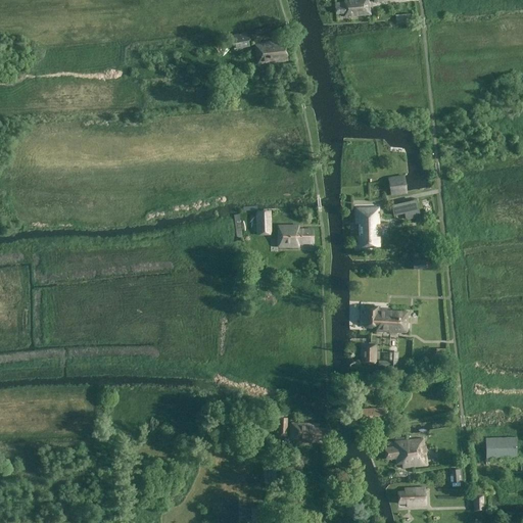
[(368,0),(344,0),(345,2),(335,3),(336,13),(345,12),(345,15),(370,13),(368,0)]
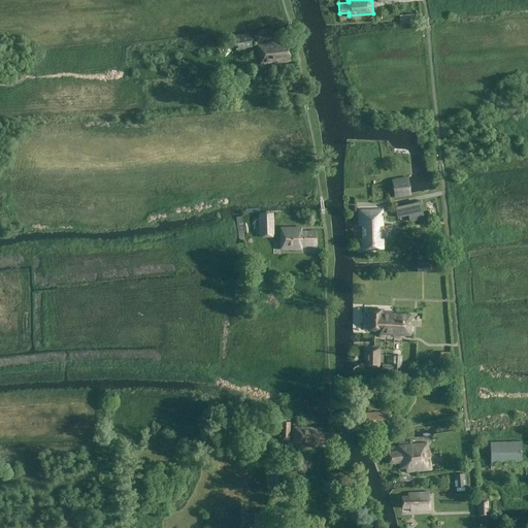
[(415,20),(415,14),(399,15),(400,25),(415,24),(415,20)]
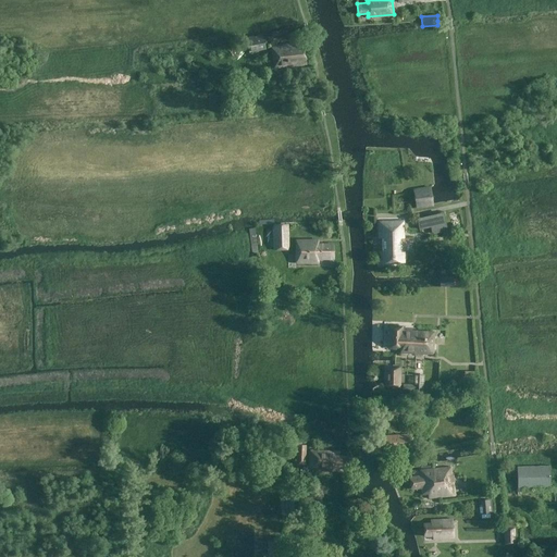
[(246,41),(248,53),(264,50),(262,37),(246,41)]
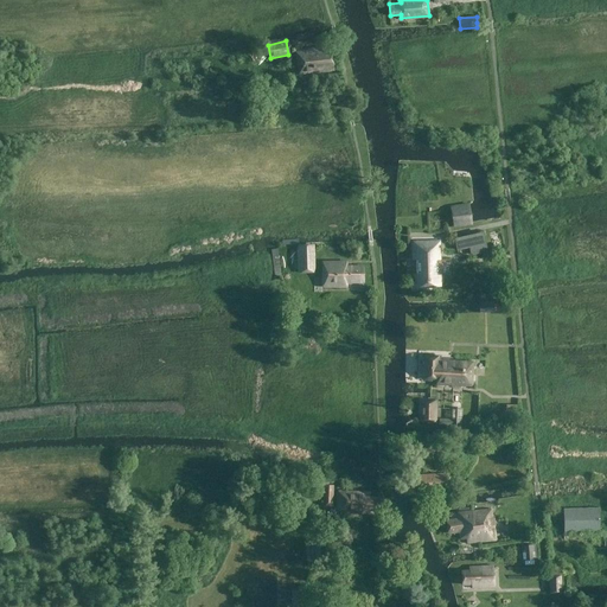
[(332,69),(330,46),(301,50),(300,44),(294,44),(298,74),(332,69)]
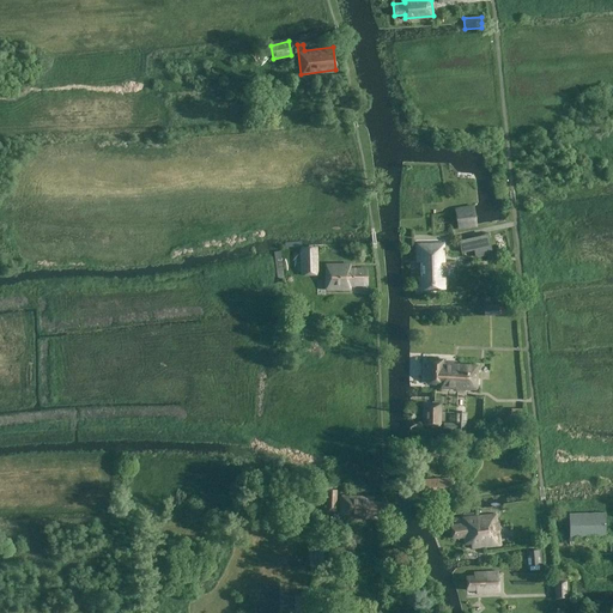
[(472,206),(457,208),(454,208),(456,229),(461,229),(475,226),(472,206)]
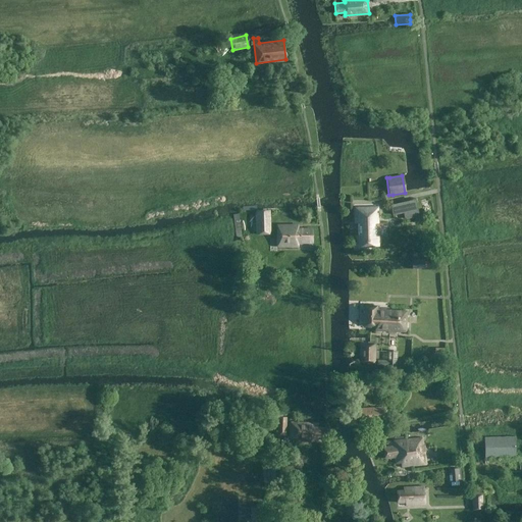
[(418,202),(420,208),(427,205),(425,199),(418,202)]
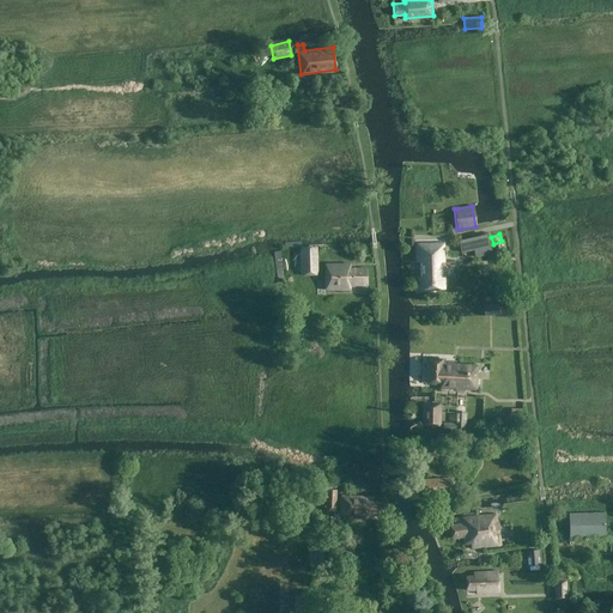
[(461,240),(457,241),(461,253),(473,250),(474,256),(491,252),(487,235),(461,241),(461,240)]
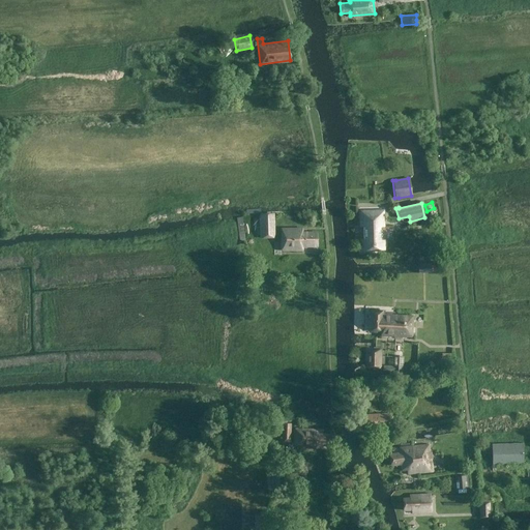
[(382,211),(359,212),(359,227),(362,227),(362,239),(360,239),(360,241),(364,241),(364,252),(383,252),(383,240),(381,240),(381,227),(383,227),(382,211)]
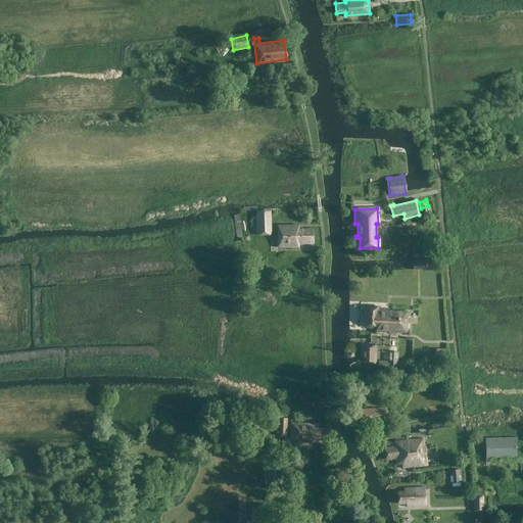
[(254,235),(271,235),(270,210),(255,210),(255,215),(254,215),(254,235)]
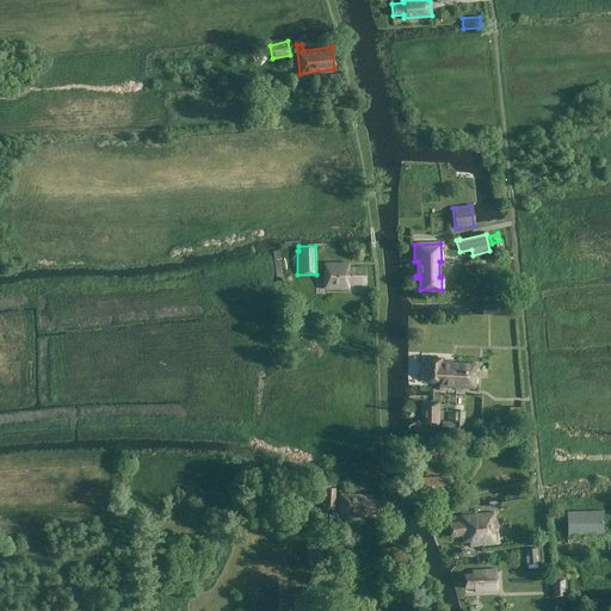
[(282,277),(279,250),(272,251),(276,277),(282,277)]
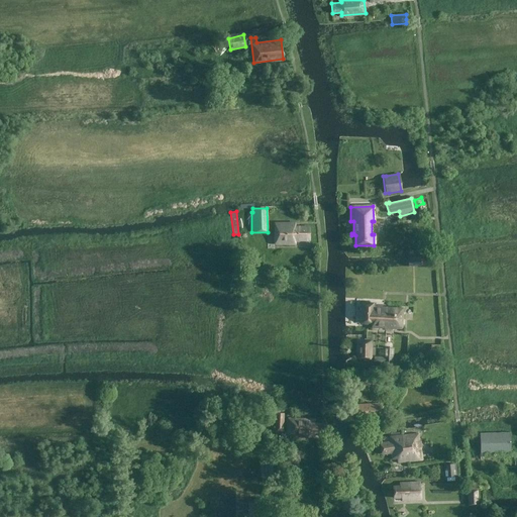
[(294,239),(308,239),(308,226),(288,226),(288,225),(273,225),(274,244),(294,243),(294,239)]
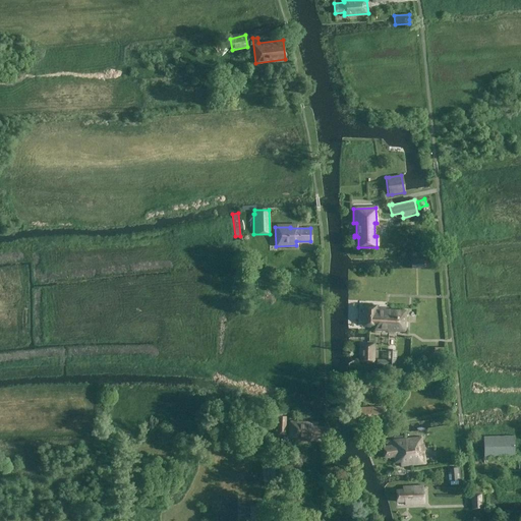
[(411,270),(423,268),(423,261),(422,257),(409,259),(410,268),(411,270)]
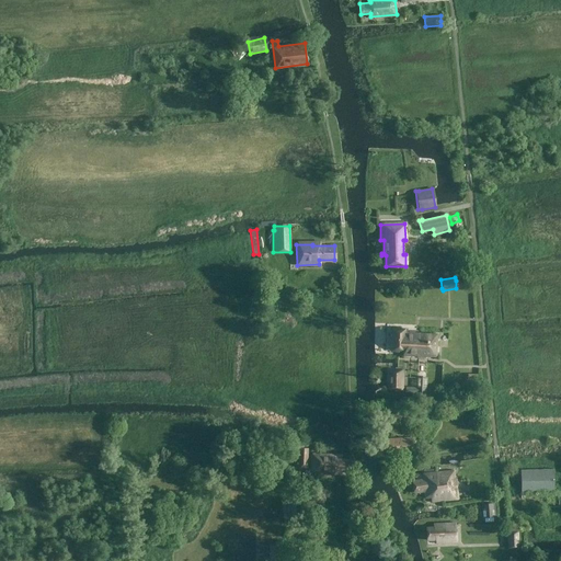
[(403,328),(392,328),(391,350),(403,350),(402,354),(435,356),(436,334),(413,333),(413,330),(403,329),(403,328)]
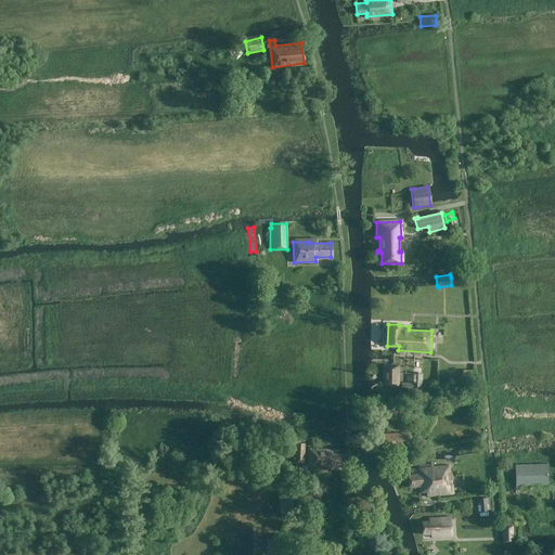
[(379,387),(399,387),(399,365),(378,365),(379,387)]
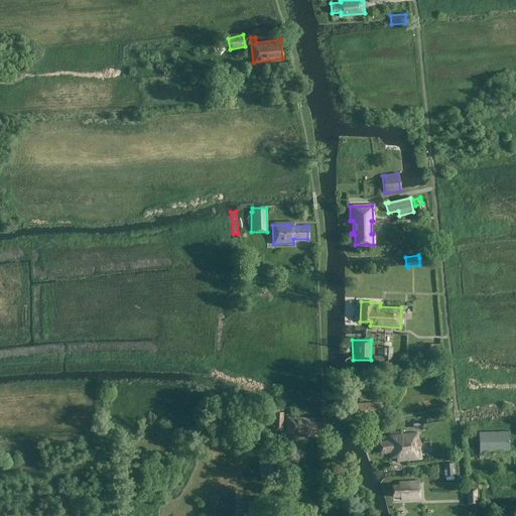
[(391,348),(383,347),(383,363),(391,363),(391,348)]
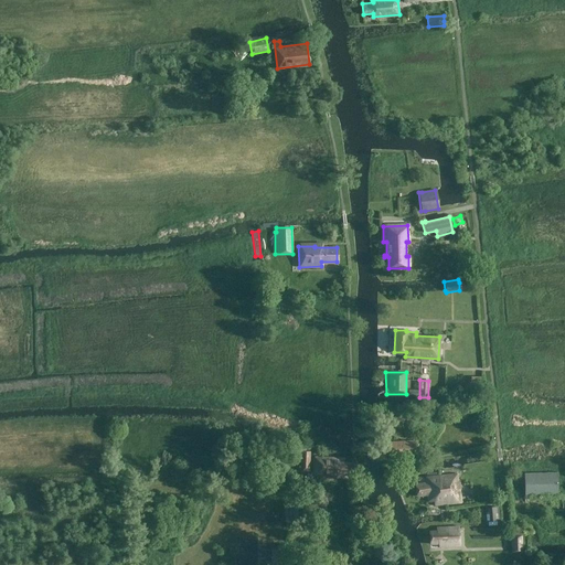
[(402,422),(403,422),(402,407),(390,407),(390,426),(402,425),(402,422)]
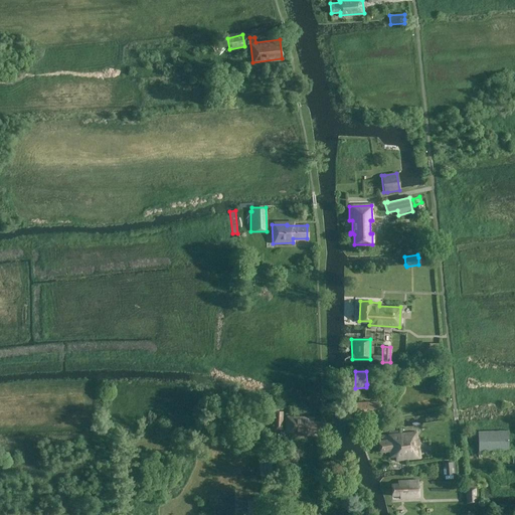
[(352,402),(353,416),(377,415),(376,401),(352,402)]
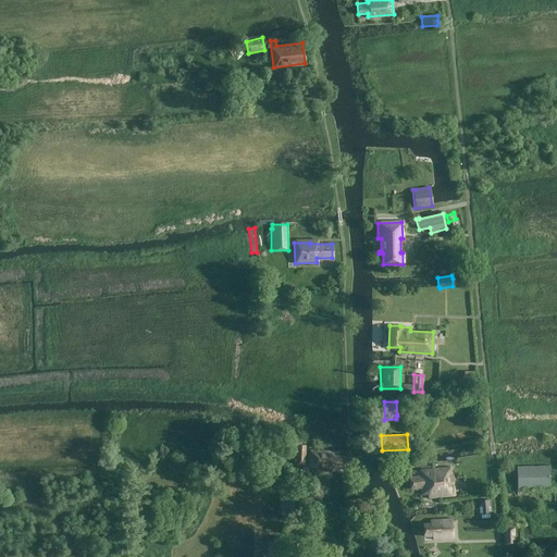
[(305,463),(305,456),(305,445),(296,444),(295,463),(305,463)]
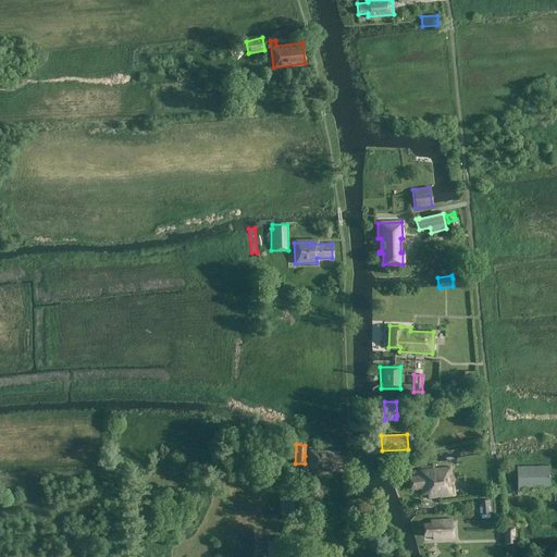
[(308,449),(308,468),(337,469),(337,466),(347,467),(347,455),(337,455),(338,450),(308,449)]
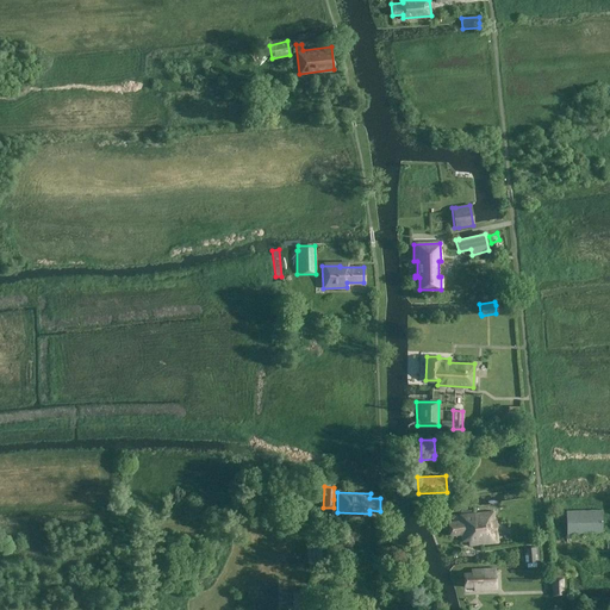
[(566,534),(602,533),(601,509),(565,510),(566,534)]
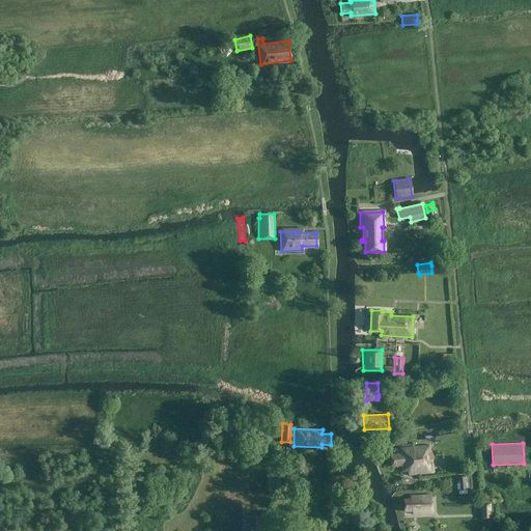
[(428,445),(413,446),(417,473),(432,471),(428,445)]
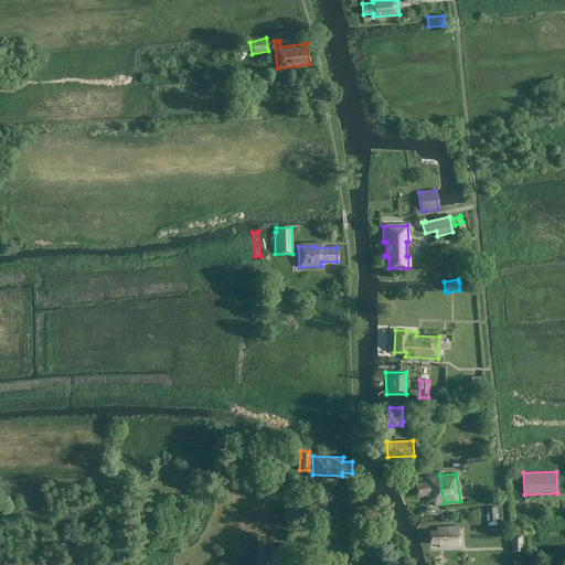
[(434,500),(434,504),(444,503),(439,475),(425,477),(425,481),(414,483),(416,496),(426,493),(427,501),(434,500)]
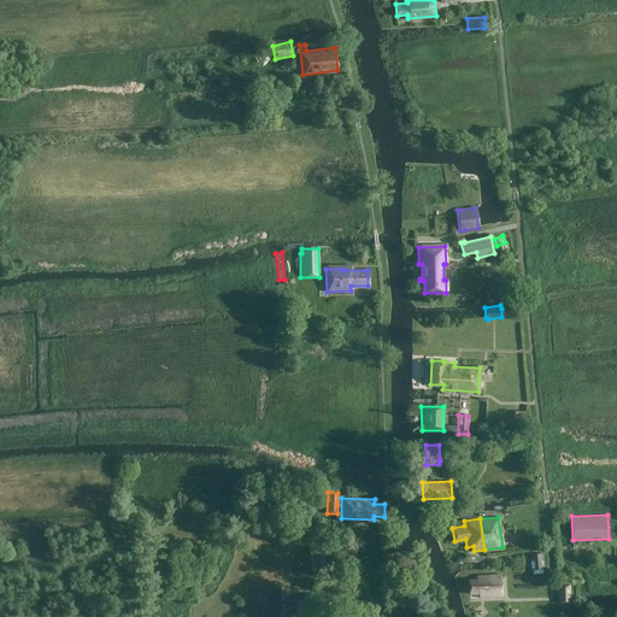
[(542,568),(541,553),(529,554),(530,569),(533,569),(533,574),(541,573),(540,568),(542,568)]
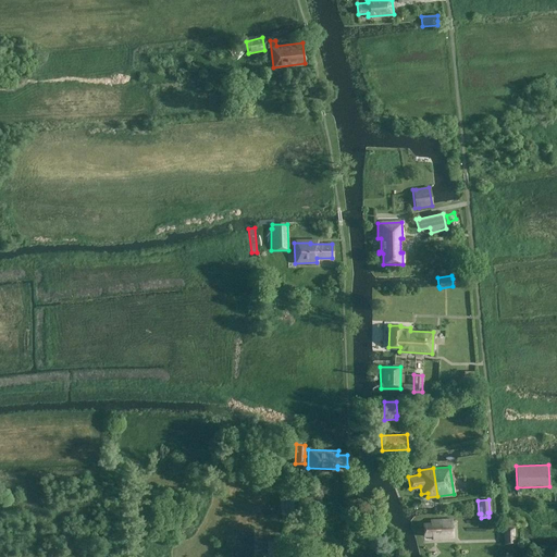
[(422,522),(423,535),(432,535),(432,539),(452,537),(452,518),(430,519),(430,522),(422,522)]
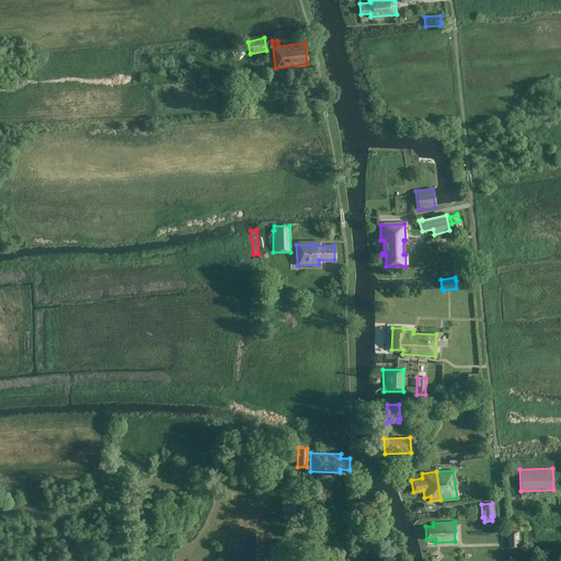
[(385,540),(381,525),(371,527),(374,541),(385,540)]
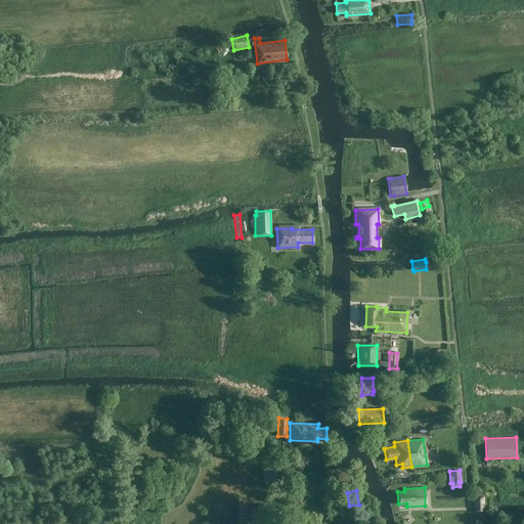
[(473,512),(484,511),(483,495),(473,495),(473,512)]
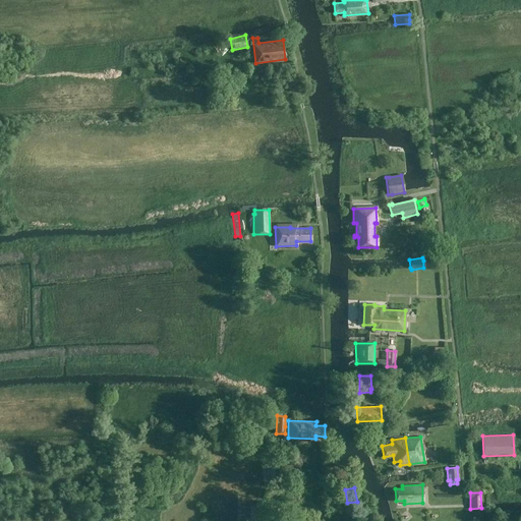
[(248,520),(257,520),(258,505),(249,504),(248,520)]
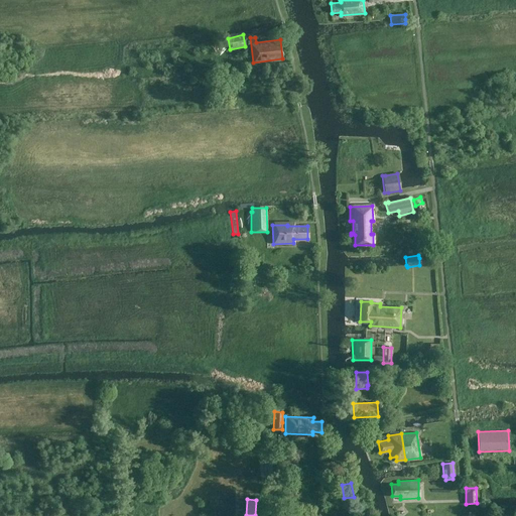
All buildings are outlined.
